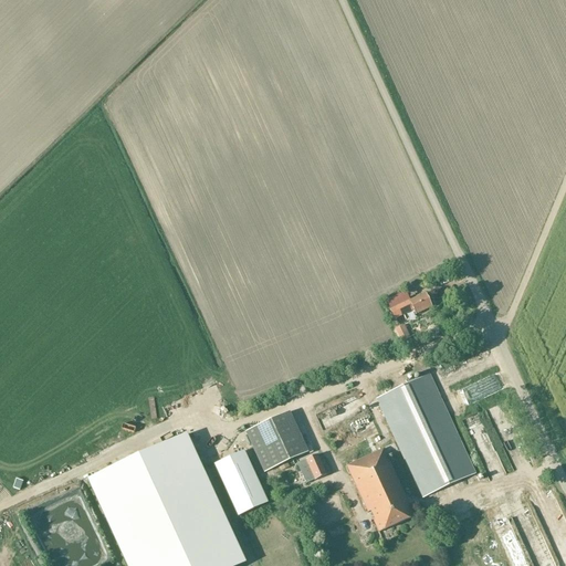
[(410,300),(406,292),(387,301),(391,310),(410,300)]
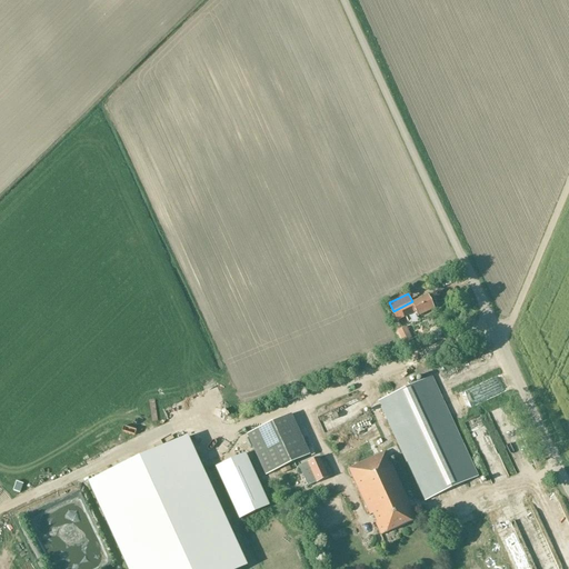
[(433,310),(427,296),(391,312),(396,322),(415,312),(417,318),(433,310)]
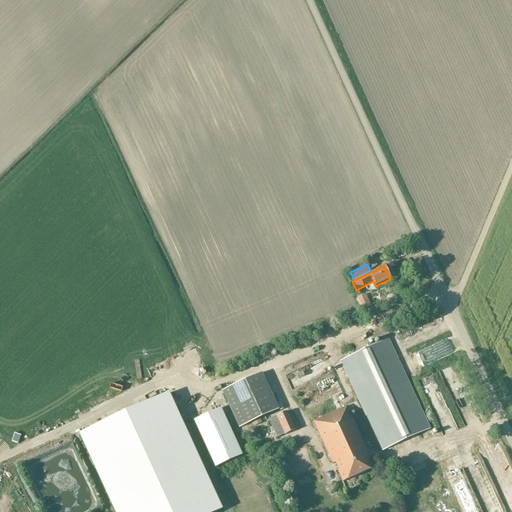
[(372,306),(366,295),(358,299),(363,310),(372,306)]
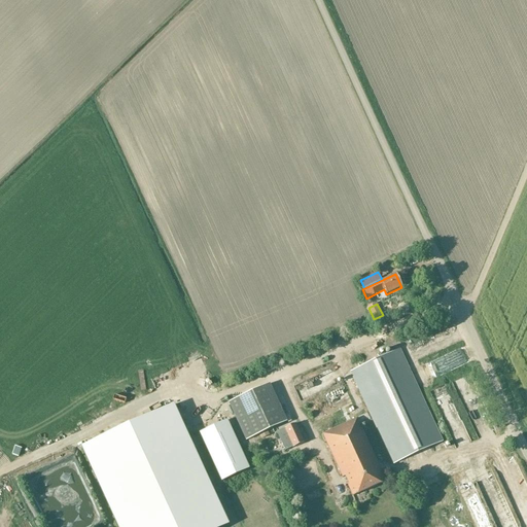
[(452,324),(440,337),(447,345),(460,332),(452,324)]
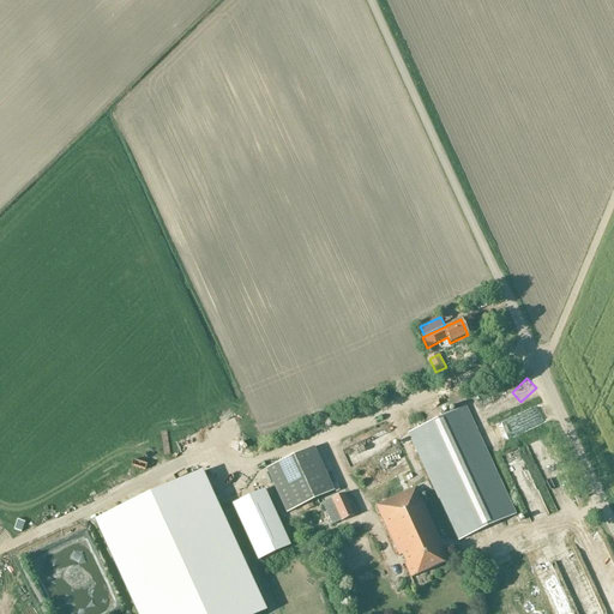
[(515,515),(464,408),(408,434),(458,541),(515,515)]
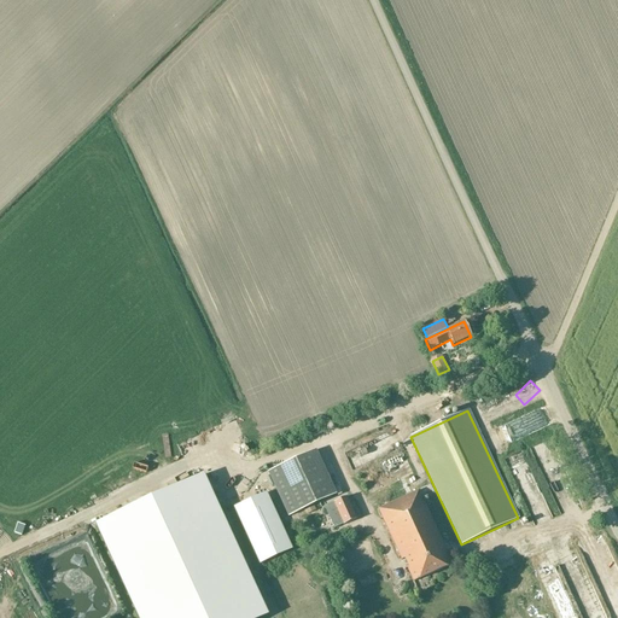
[(546,417),(502,431),(506,439),(548,425),(546,417)]
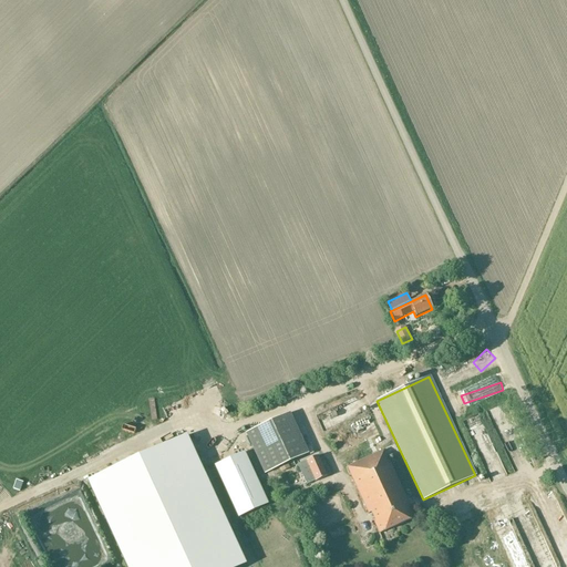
[(219,392),(208,394),(213,409),(224,405),(219,392)]
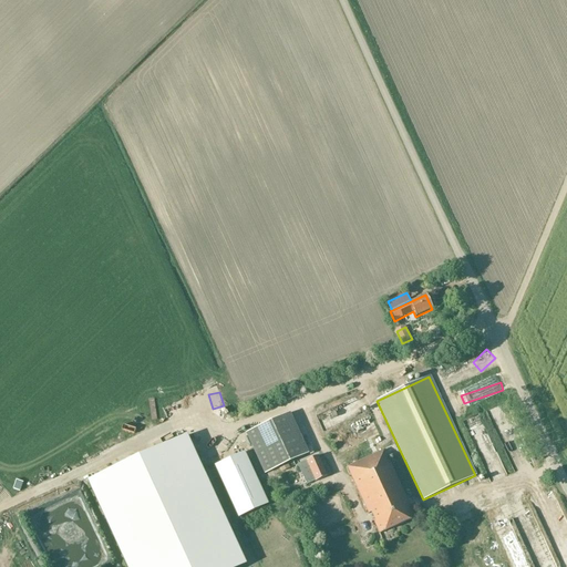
[(352,395),(319,410),(326,425),(359,412),(352,395)]
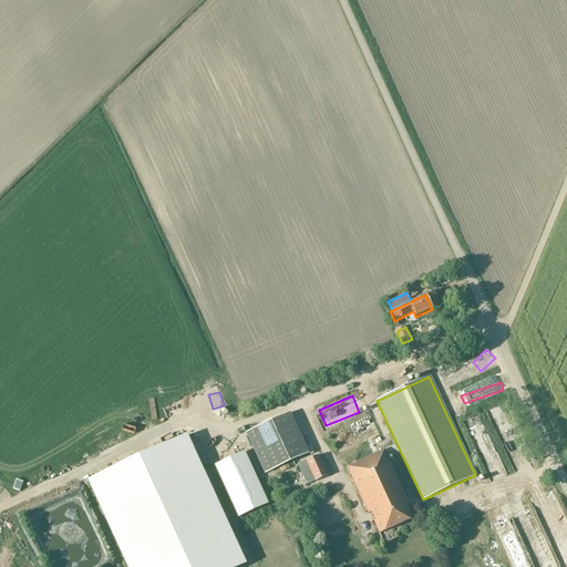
[(308,454),(289,413),(246,433),(265,474),(308,454)]
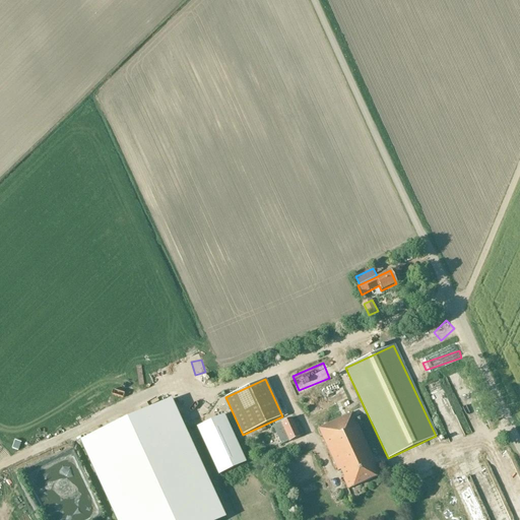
[(460,392),(468,387),(465,382),(457,387),(460,392)]
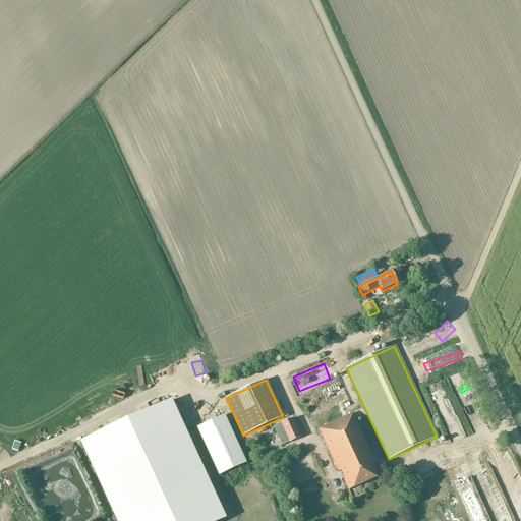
[(317,407),(327,402),(342,394),(337,384),(312,397),(317,407)]
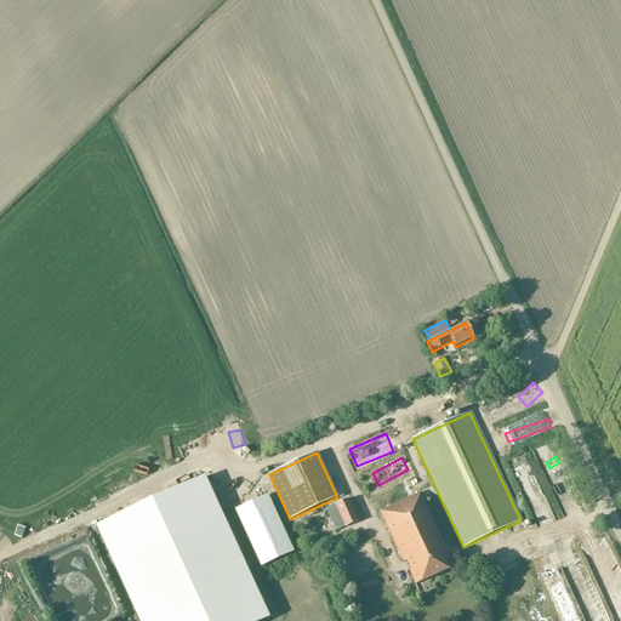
[(206,474),(212,468),(208,463),(201,471),(206,474)]
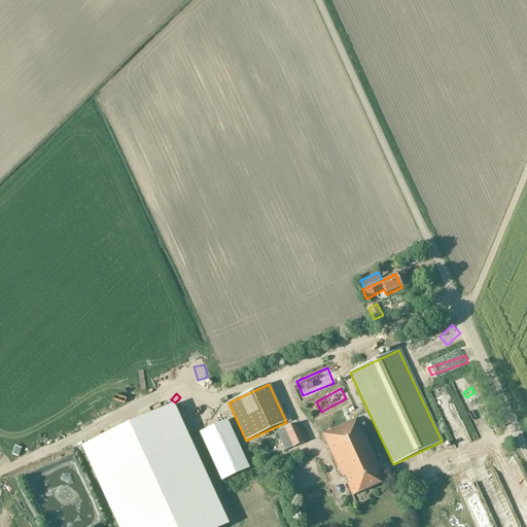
[(223,526),(229,525),(173,405),(82,447),(119,526),(223,526)]
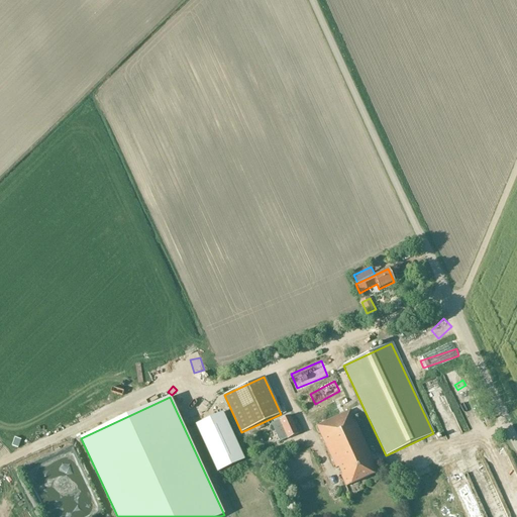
[(373,460),(349,410),(315,426),(335,469),(338,468),(341,476),(340,476),(345,487),(377,473),(372,461),(373,460)]
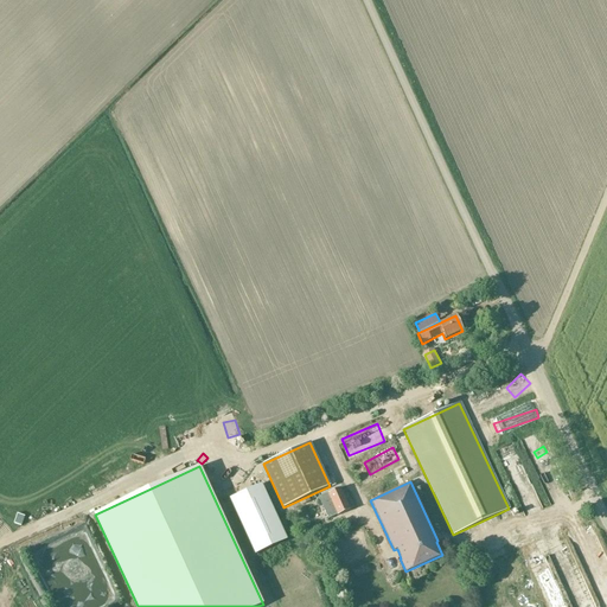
[(286,540),(261,485),(230,499),(255,554),(286,540)]
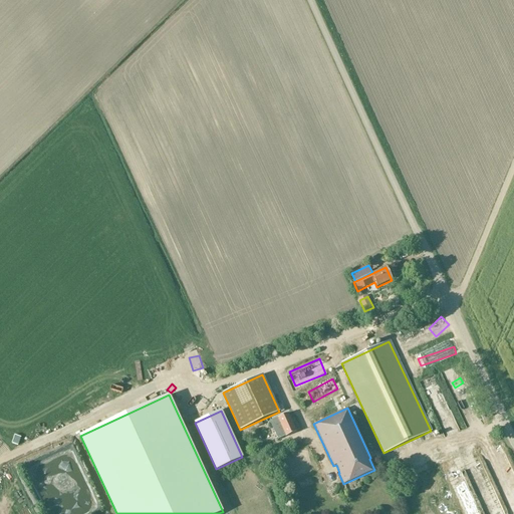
[(296,433),(287,414),(277,419),(285,437),(296,433)]
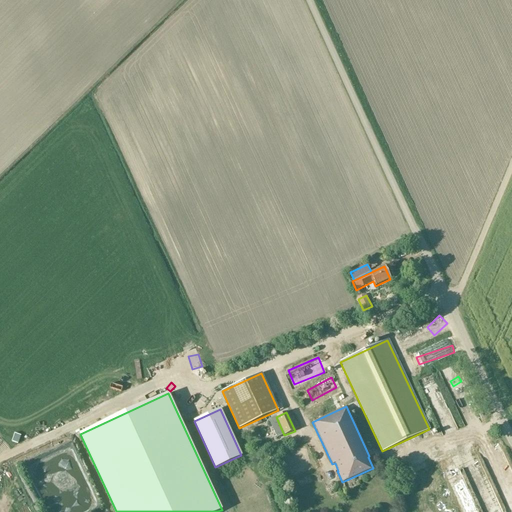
[(511,462),(507,446),(489,451),(497,481),(511,476),(511,462)]
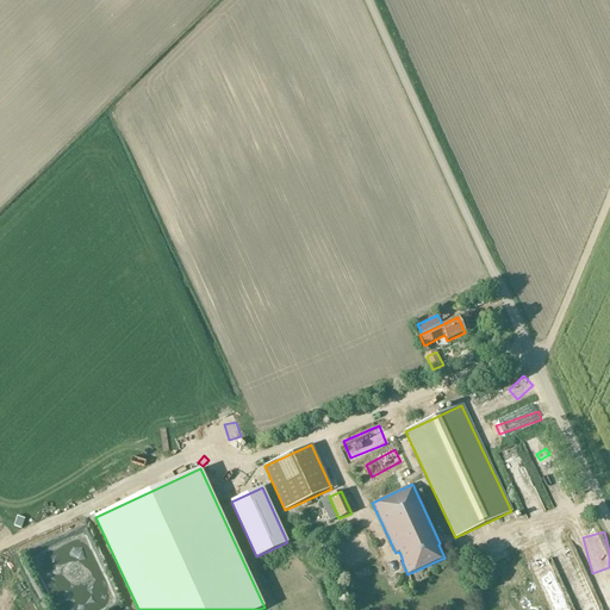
[(551,552),(537,556),(540,565),(554,560),(551,552)]
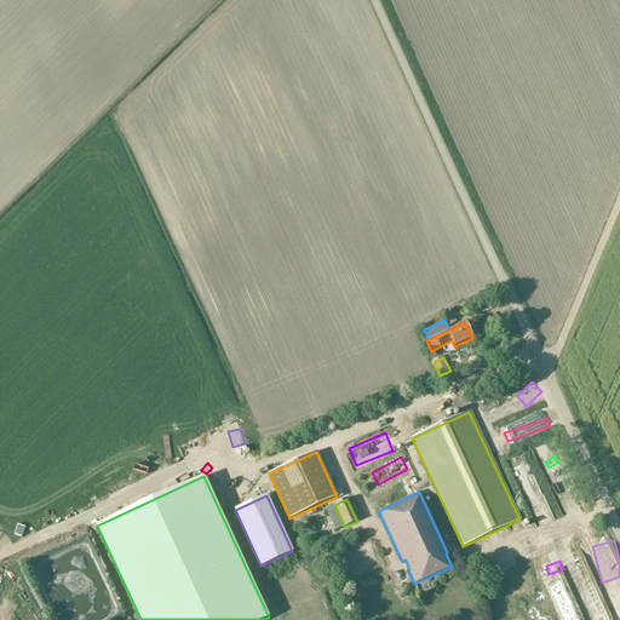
[(368,572),(379,567),(375,562),(366,567),(368,572)]
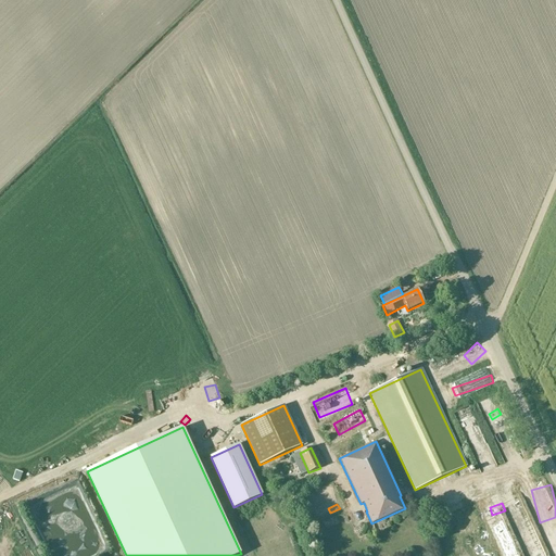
[(503,512),(493,517),(510,552),(521,546),(503,512)]
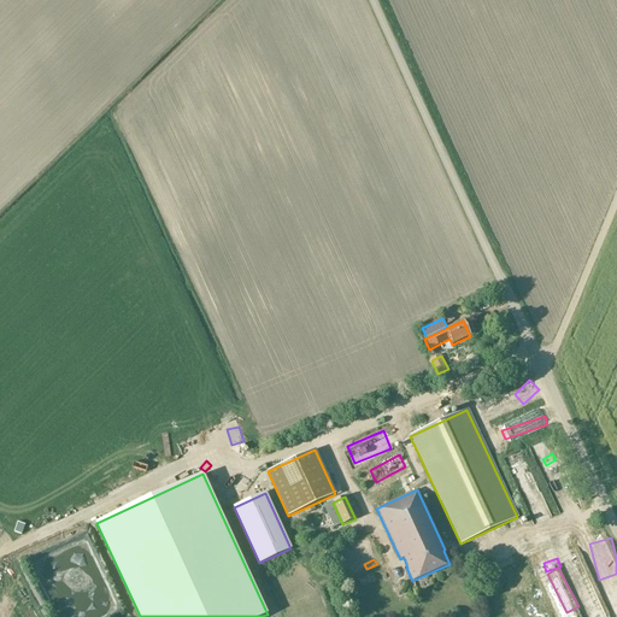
[(613,616),(599,579),(579,587),(589,616),(613,616)]
